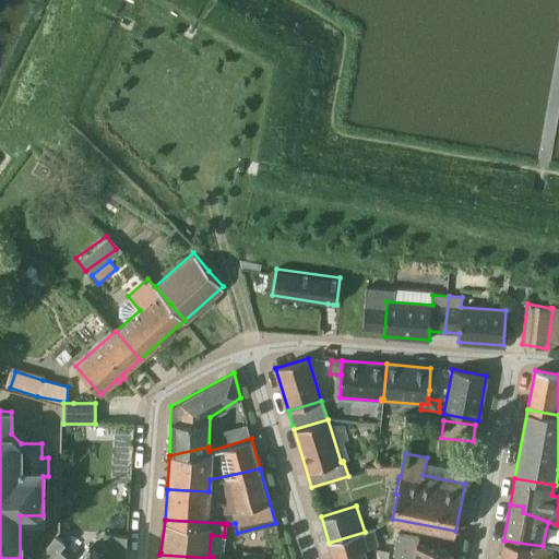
[(365,548),(378,544),(373,528),(365,532),(329,543),(333,558),(335,558),(365,551),(365,548)]
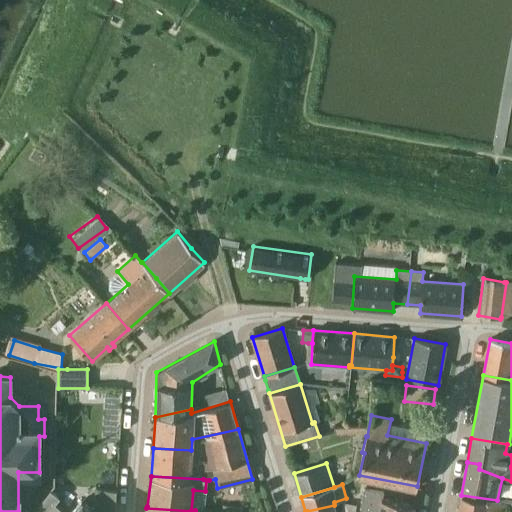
[(114,511),(117,489),(97,488),(93,508),(82,498),(69,511),(65,511),(55,502),(59,498),(50,490),(38,505),(40,506),(35,511),(114,511)]
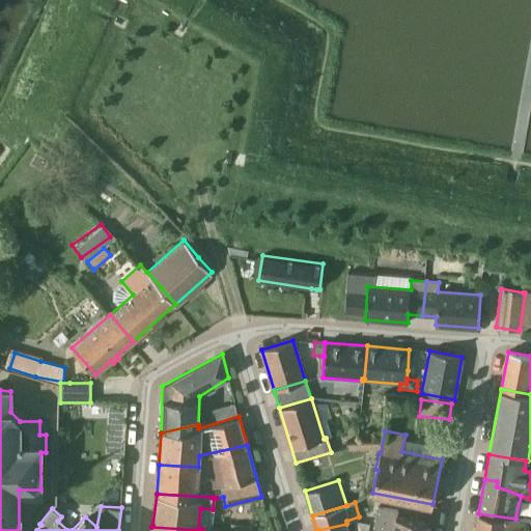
[(426,530),(428,522),(394,515),(396,510),(378,506),(373,529),(386,530),(426,530)]
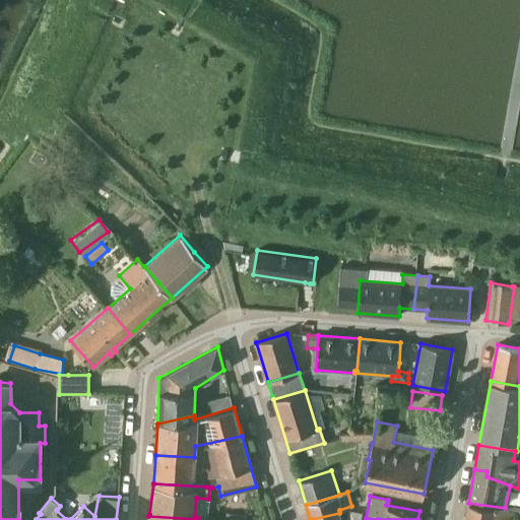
[(519,519),(519,510),(505,508),(468,503),(464,519),(508,519),(510,514),(519,515),(517,519),(519,519)]
